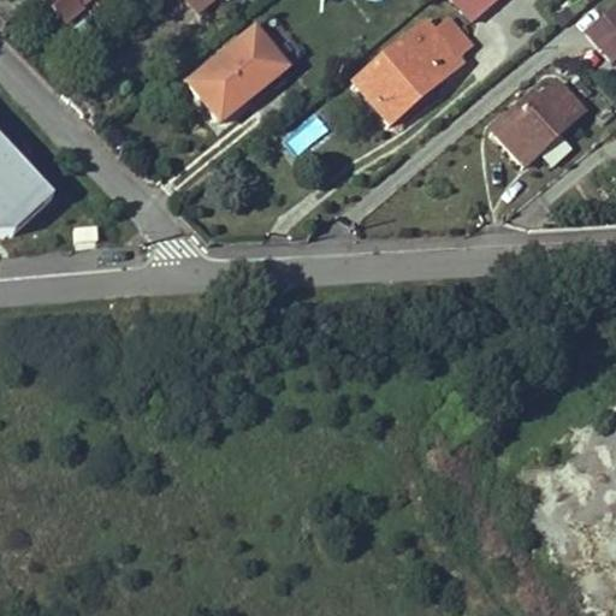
[(82,10),(73,0),(43,0),(64,24),(82,10)]
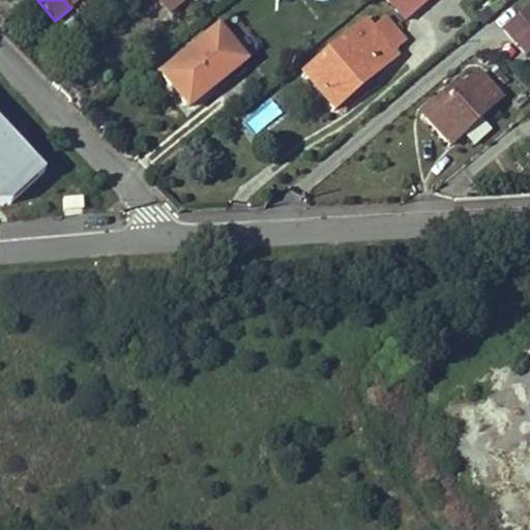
[(159,0),(171,13),(188,0),(159,0)]
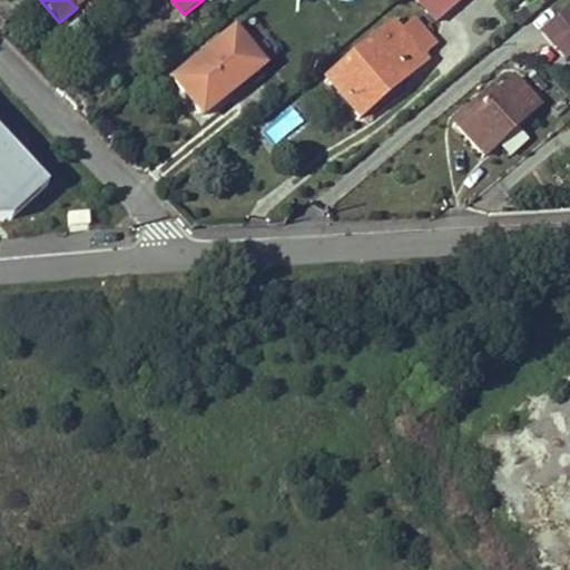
[(465,0),(419,0),(438,23),(465,0)]
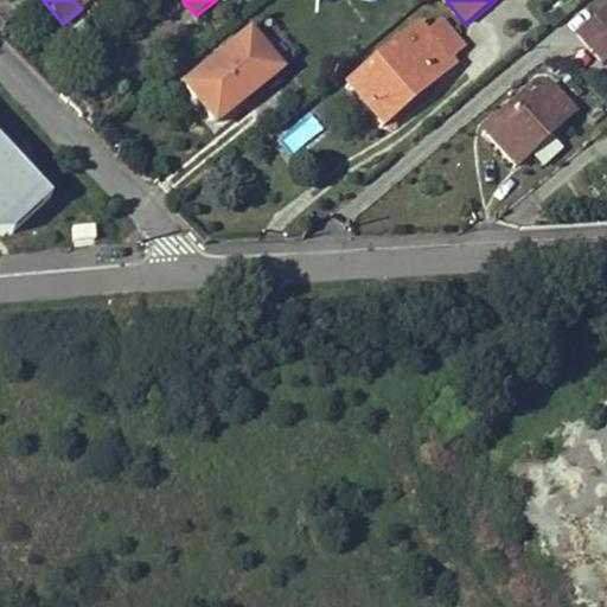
[(606,10),(579,34),(602,63),(606,58),(606,10)]
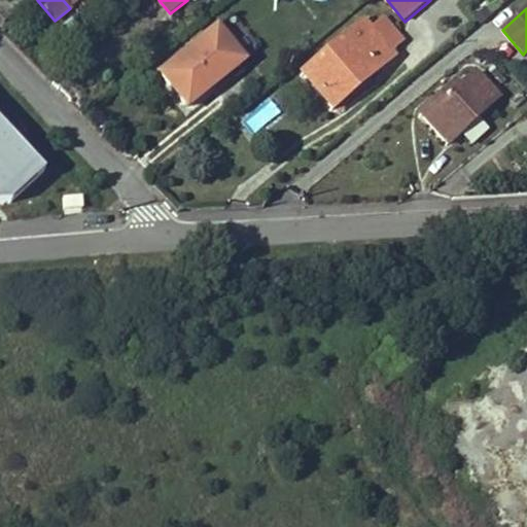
[(363,24),(303,73),(332,109),(392,60),(363,24)]
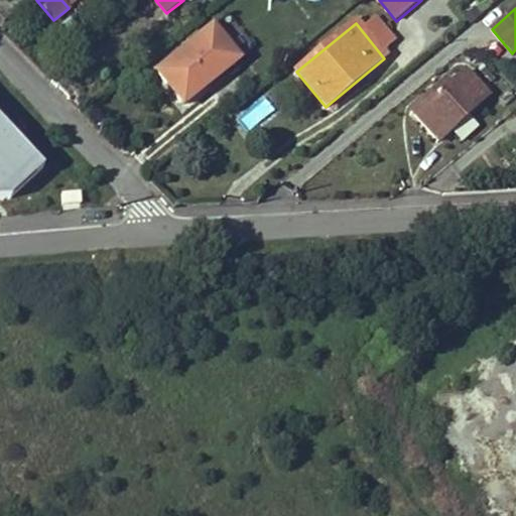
[(214,30),(157,75),(183,107),(239,61),(214,30)]
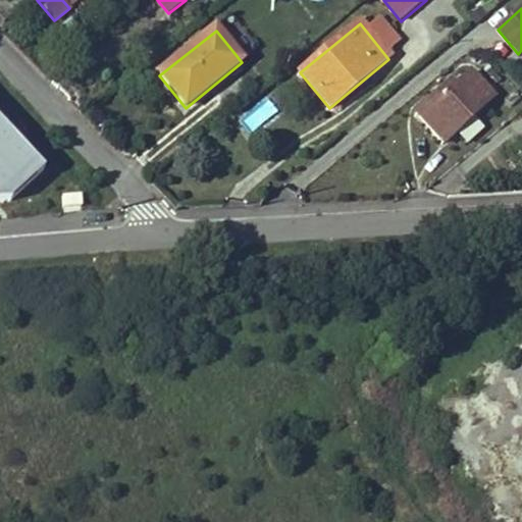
[(444,144),(493,100),(471,74),(448,95),(444,91),(418,113),(444,144)]
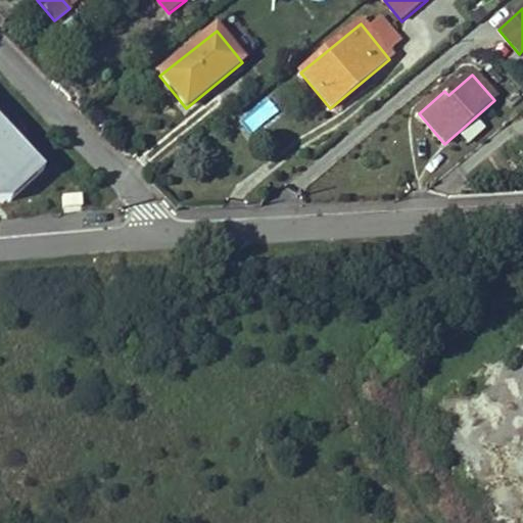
[(252,130),(274,113),(266,102),(244,120),(252,130)]
